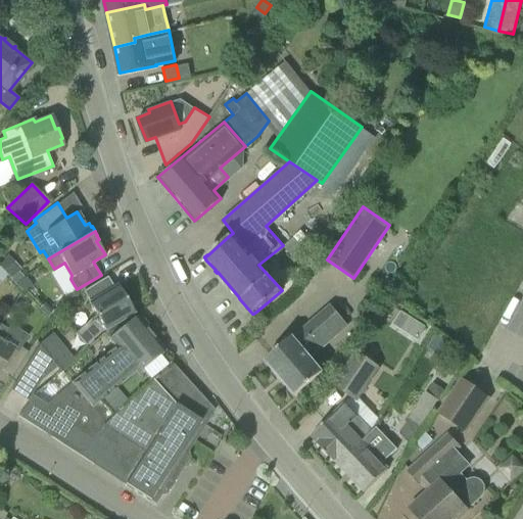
[(7,253),(0,260),(0,266),(15,282),(16,280),(24,276),(18,270),(20,268),(7,253)]
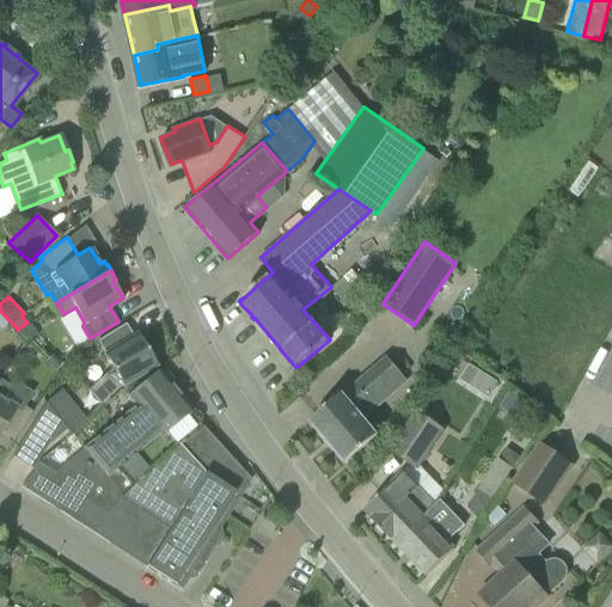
[(30,320),(28,323),(19,327),(28,339),(38,332),(30,320)]
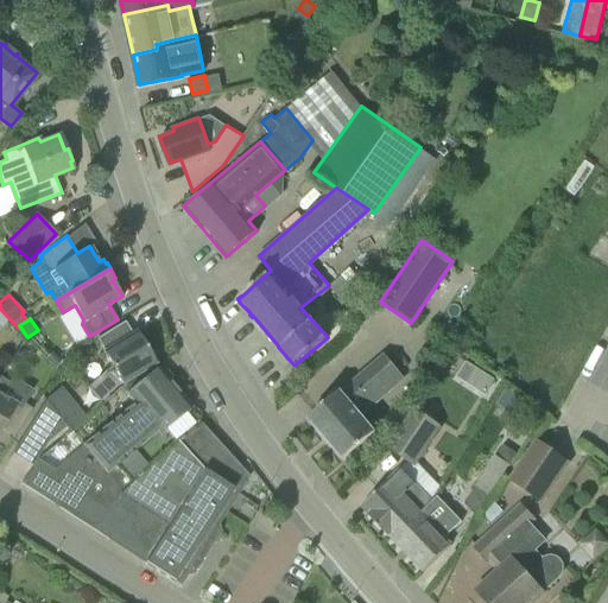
[(154,361),(137,331),(132,334),(125,321),(95,338),(103,351),(112,366),(106,368),(87,386),(100,400),(116,385),(154,361)]
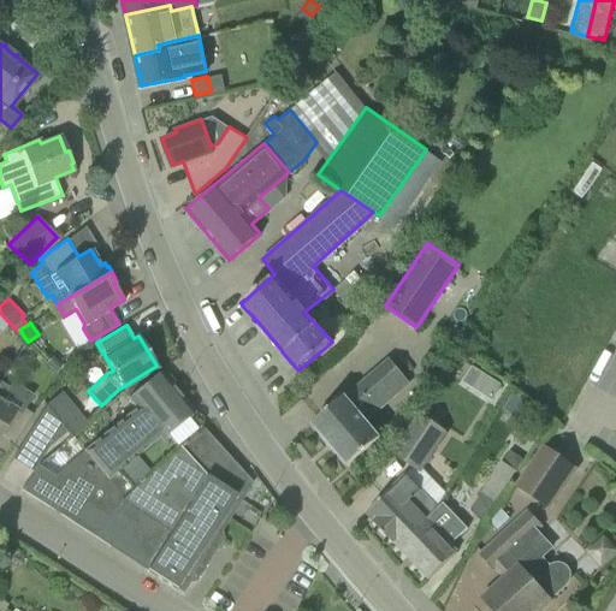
[(312,422),(348,464),(381,438),(366,420),(410,383),(406,378),(407,377),(390,357),(312,422)]
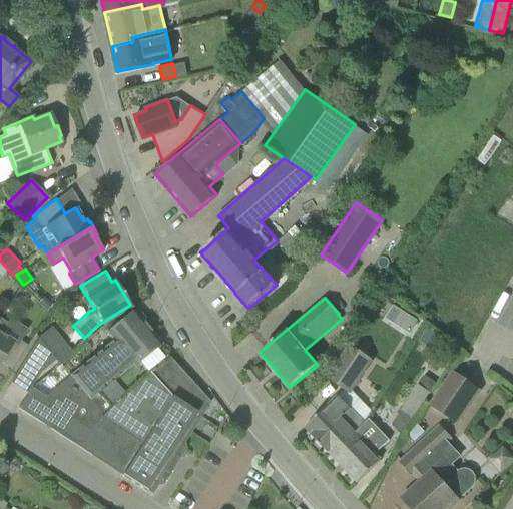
[(393,303),(385,317),(409,332),(418,319),(393,303)]
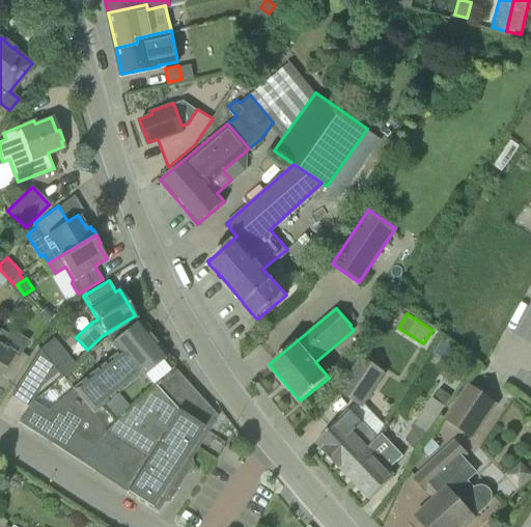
[(89,442),(124,409),(170,367),(166,364),(162,358),(166,355),(148,333),(149,328),(145,323),(140,322),(138,320),(112,342),(118,350),(99,367),(47,409),(32,399),(18,421),(34,432),(37,426),(63,443),(72,431),(89,442)]
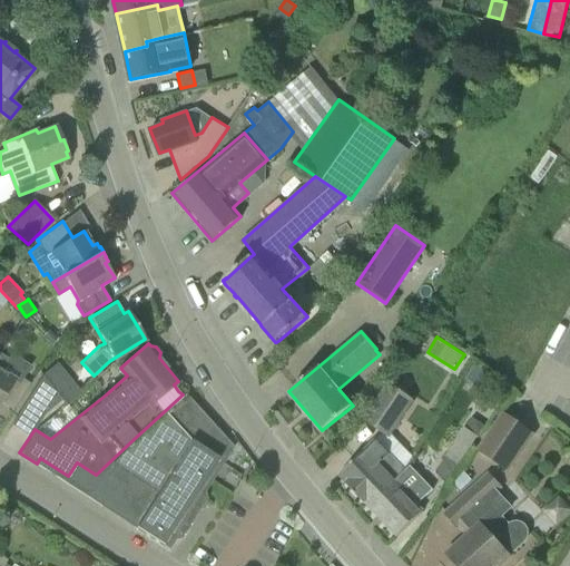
[(30,382),(22,378),(31,364),(12,352),(8,358),(0,352),(0,402),(1,401),(13,409),(30,382)]
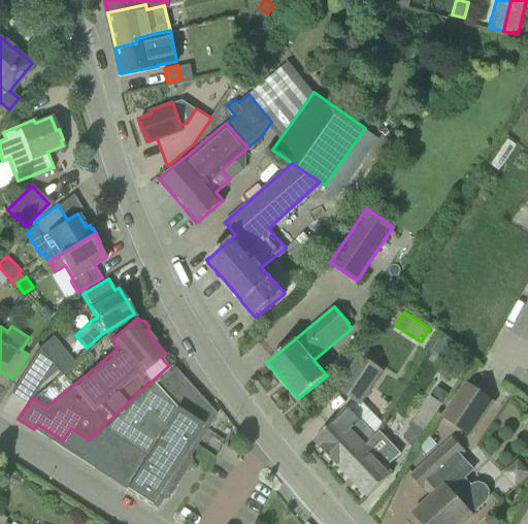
[(456,348),(441,336),(431,350),(447,360),(456,348)]
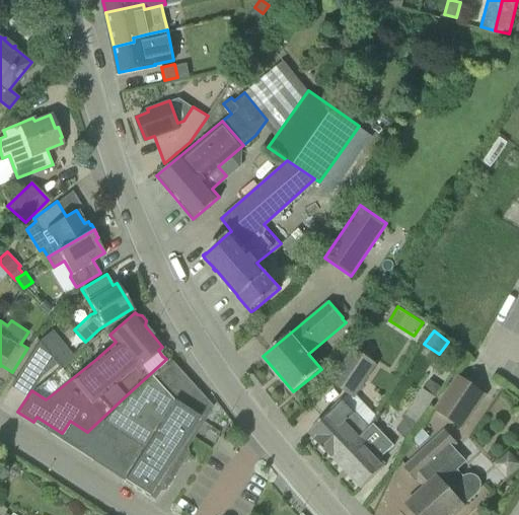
[(39,341),(23,364),(41,375),(57,363),(39,341)]
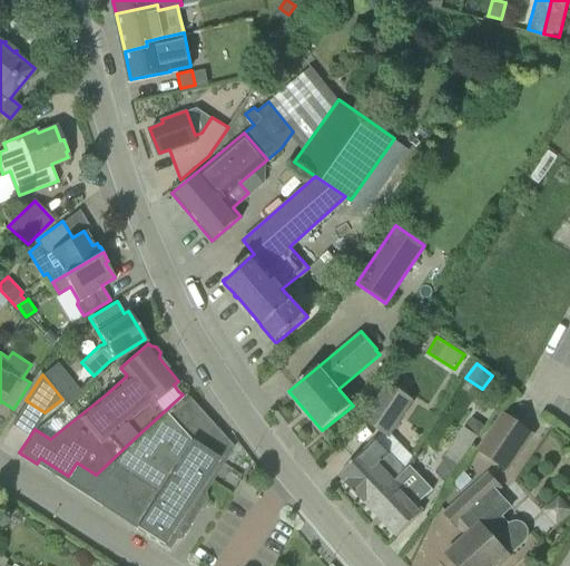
[(362,419),(389,437),(414,399),(387,380),(362,419)]
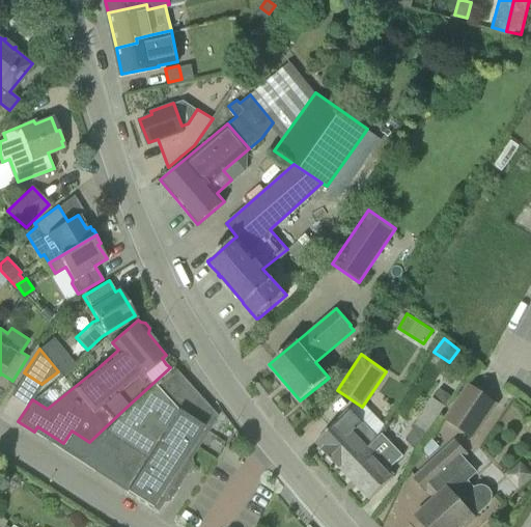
[(62,376),(75,365),(67,357),(55,367),(58,371),(61,376),(62,376)]
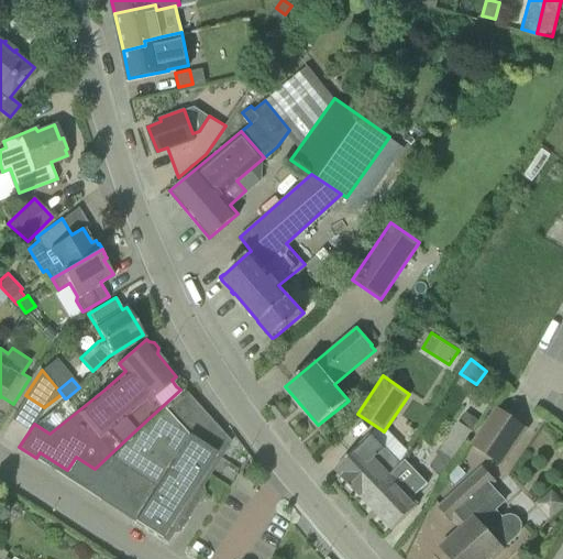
[(161,537),(167,528),(173,532),(178,530),(188,515),(196,503),(195,497),(189,493),(194,488),(205,470),(214,452),(216,452),(217,453),(225,440),(224,439),(227,436),(221,429),(184,388),(181,391),(180,390),(132,434),(95,469),(76,457),(67,470),(64,475),(91,493),(95,488),(136,515),(133,521),(161,537)]
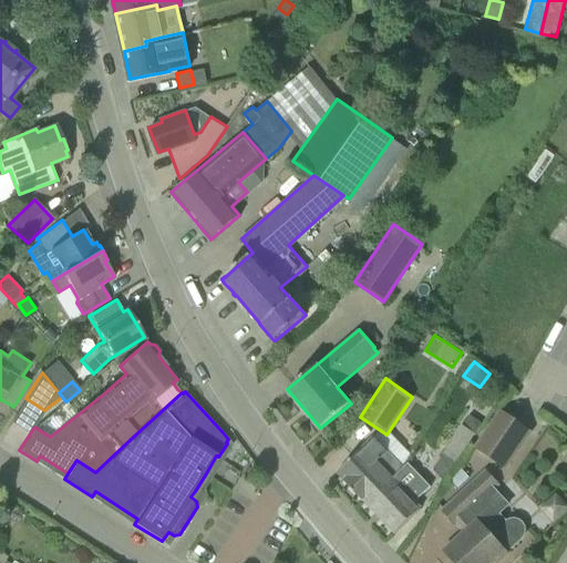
[(506,469),(533,430),(500,407),(473,446),(506,469)]
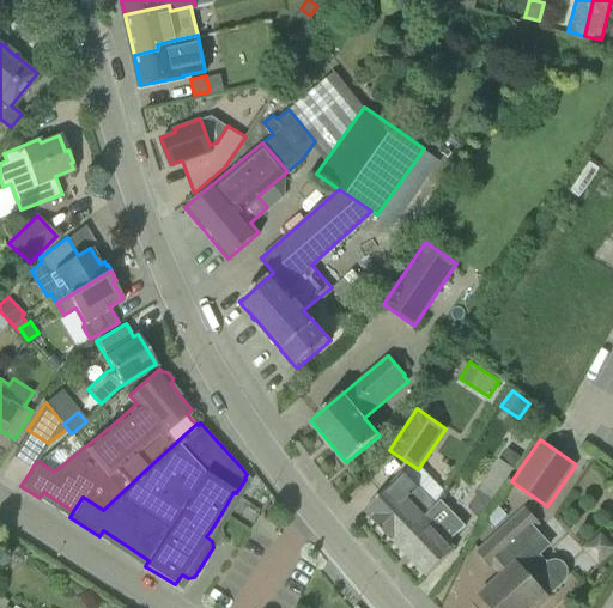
[(501,457),(513,466),(519,457),(507,449),(501,457)]
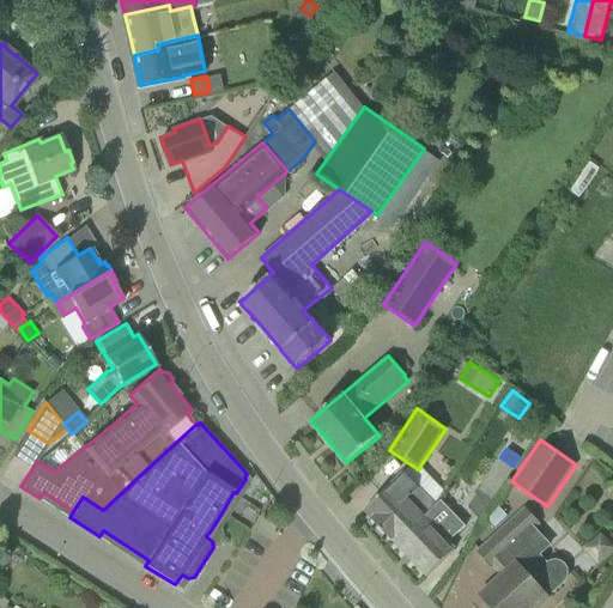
[(501,457),(499,457),(478,488),(492,498),(514,467),(513,466),(501,457)]
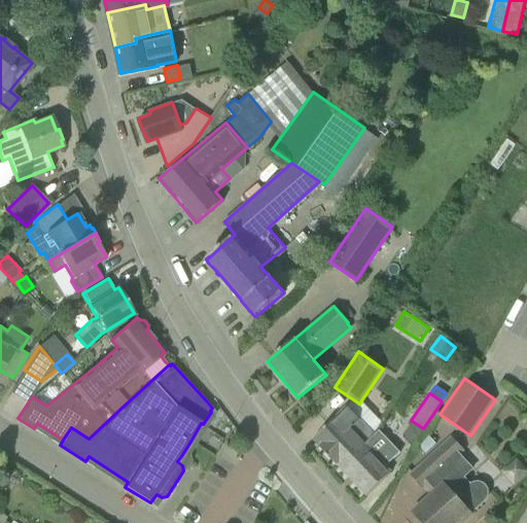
[(347,406),(313,437),(319,444),(318,445),(336,462),(350,450),(353,453),(376,432),(359,416),(358,418),(347,406)]
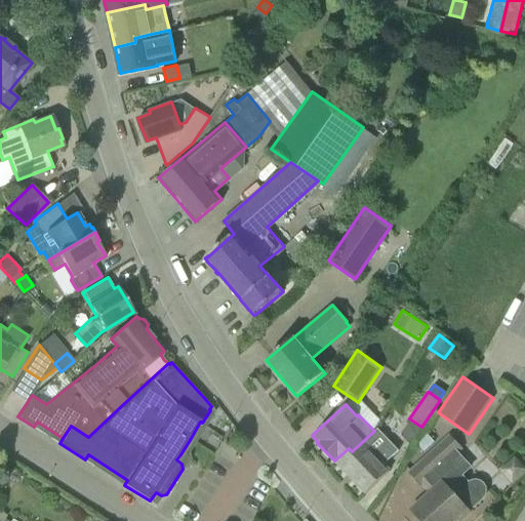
[(334,461),(365,491),(390,469),(384,463),(399,449),(377,427),(374,431),(352,451),(349,448),(334,461)]
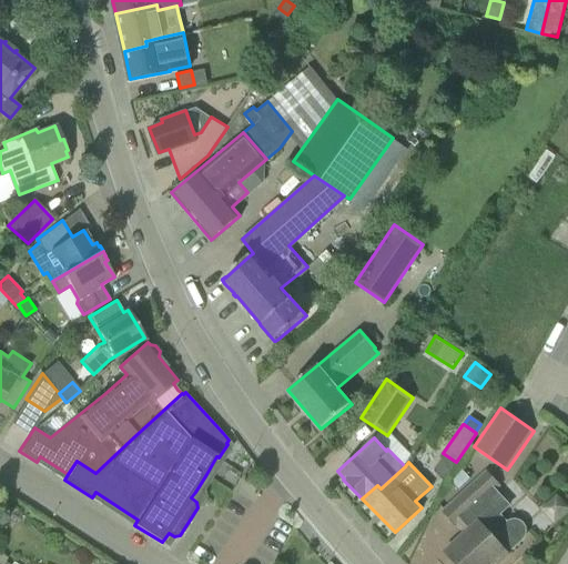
[(463,467),(450,477),(459,486),(470,476),(463,467)]
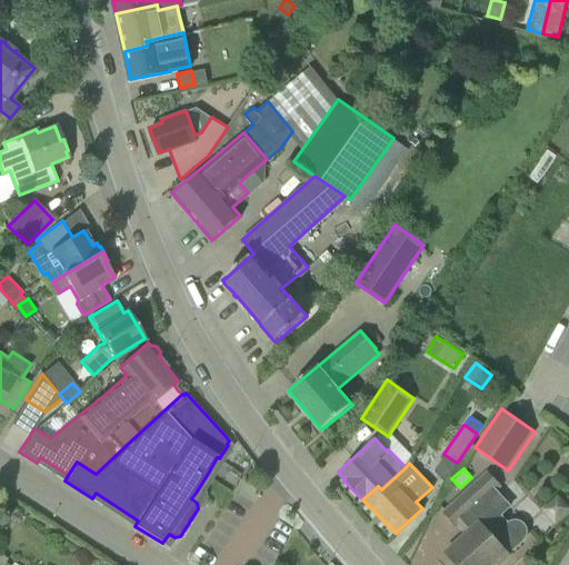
[(490,564),(493,563),(496,564),(497,564),(509,555),(508,554),(526,537),(528,533),(527,527),(525,522),(520,519),(516,518),(511,519),(508,522),(501,514),(511,505),(498,489),(502,485),(489,469),(467,491),(443,511),(456,524),(458,522),(468,533),(446,551),(458,564),(490,564)]
